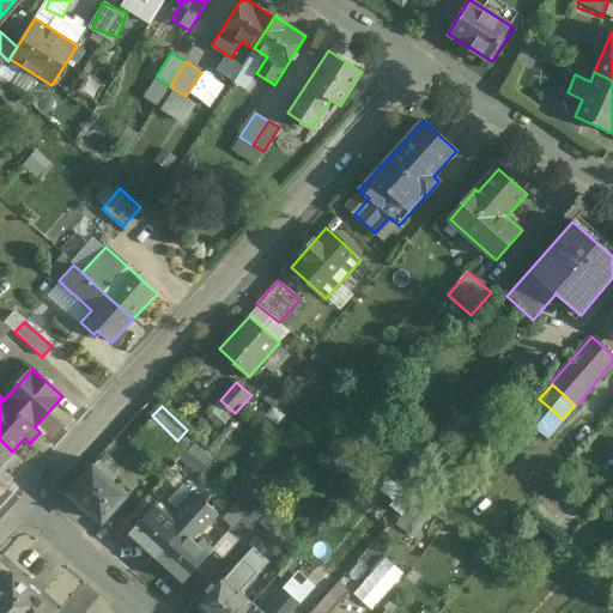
[(0,465),(12,451),(0,439),(0,465)]
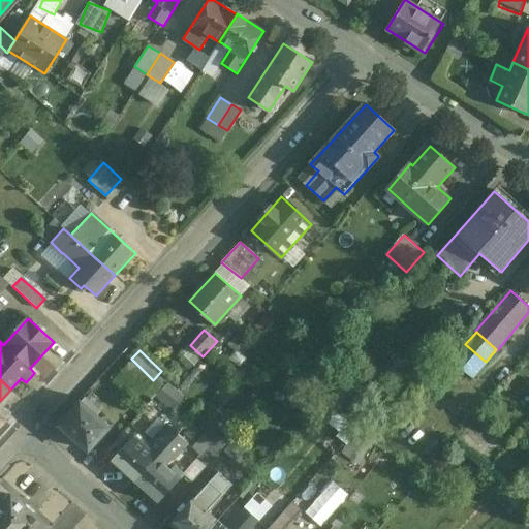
[(100,411),(87,398),(69,417),(66,417),(64,418),(62,419),(61,423),(61,426),(62,428),(64,430),(67,430),(70,430),(90,448),(110,427),(97,415),(100,411)]
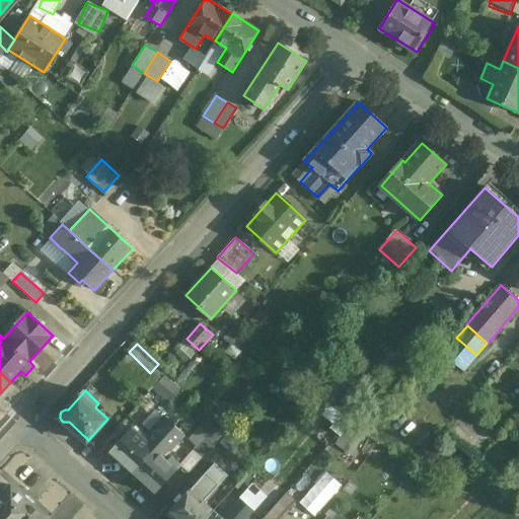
[(147,440),(133,428),(112,451),(134,471),(175,425),(175,424),(165,416),(151,432),(152,433),(147,440)]
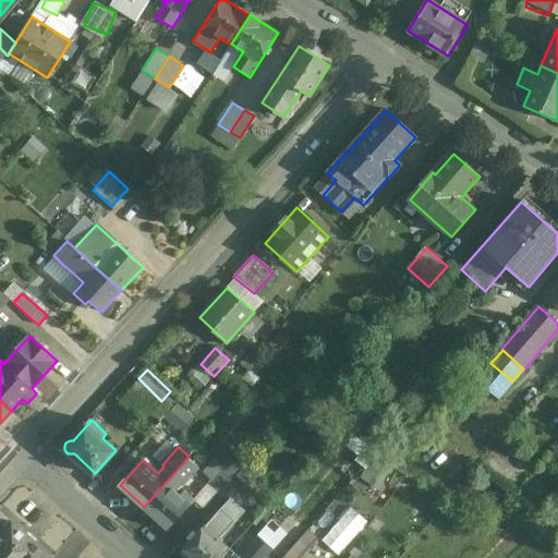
[(243,461),(226,447),(216,458),(233,473),(243,461)]
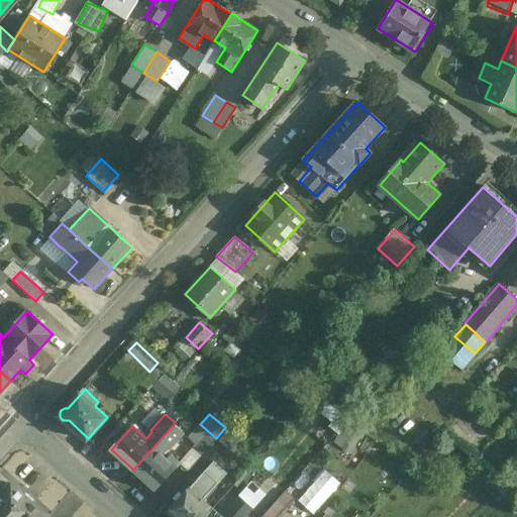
[(193,424),(182,415),(175,422),(175,423),(186,432),(193,424)]
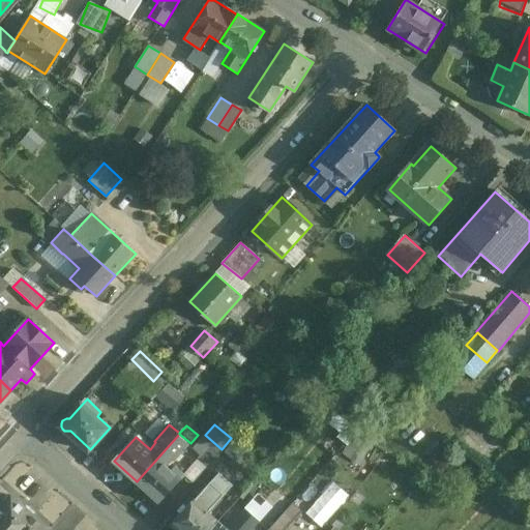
[(179,434),(137,481),(159,501),(181,477),(168,466),(174,459),(175,460),(190,443),(179,434)]
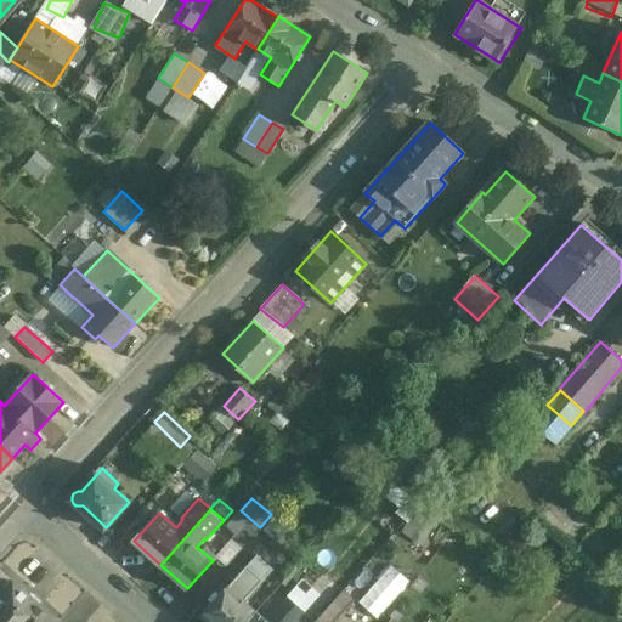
[(260,527),(241,510),(218,536),(239,554),(261,529),(260,527)]
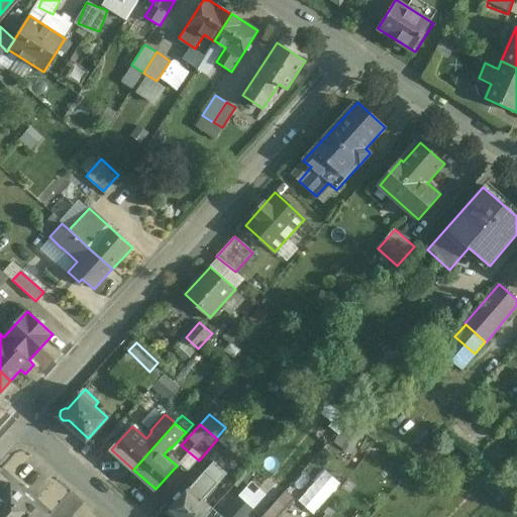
[(208,469),(170,512),(175,516),(204,516),(213,508),(204,500),(222,481),(208,469)]
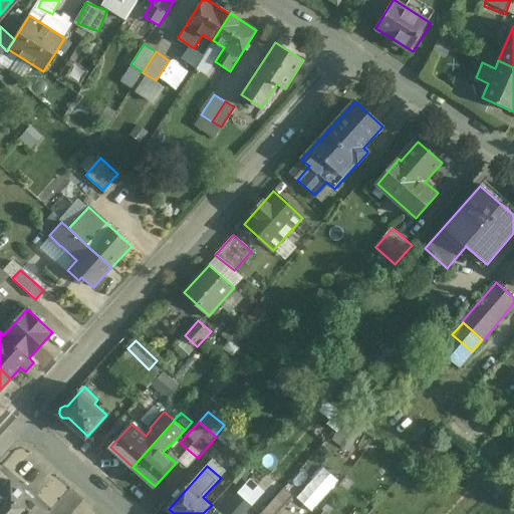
[(274,481),(252,506),(260,513),(288,483),(280,475),(274,482),(274,481)]
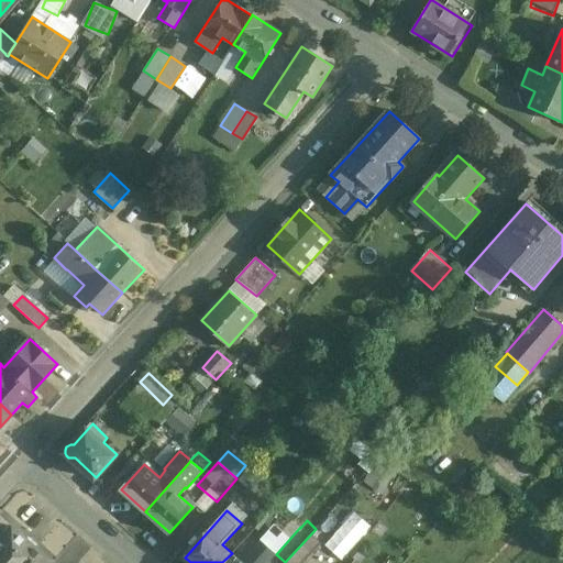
[(264,538),(276,548),(286,537),(274,526),(264,538)]
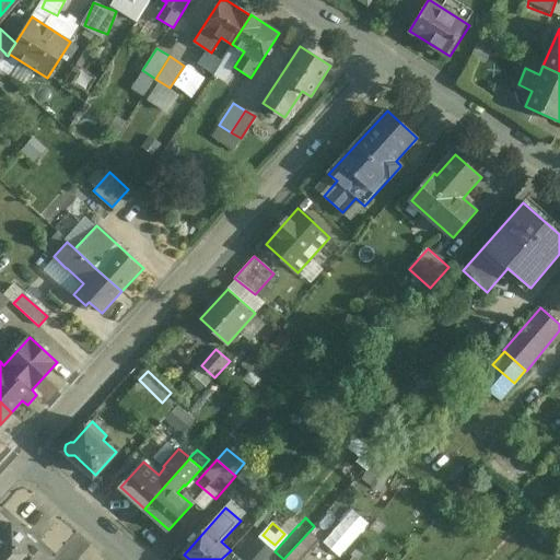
[(51,559),(12,524),(0,537),(0,559),(51,559)]
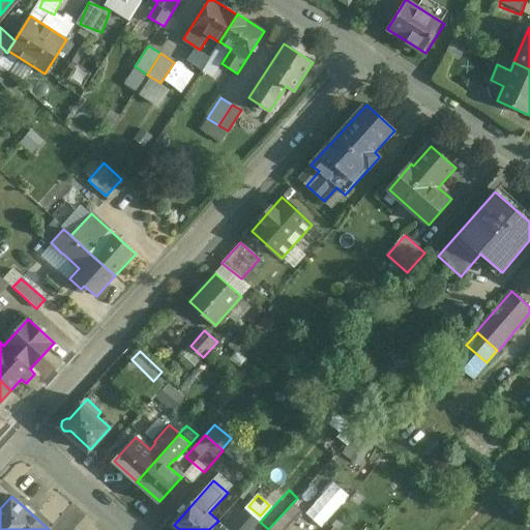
[(228,528),(218,521),(209,529),(252,529),(260,522),(245,508),(228,528)]
